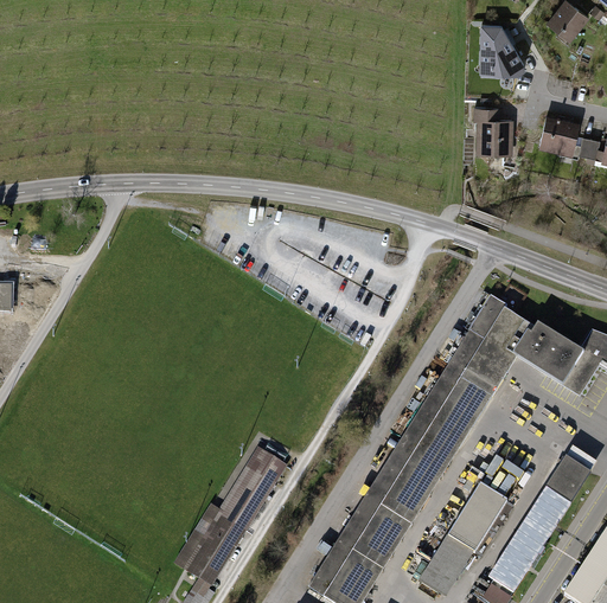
[(563,0),(545,20),(568,40),(588,17),(568,0),(563,0)]
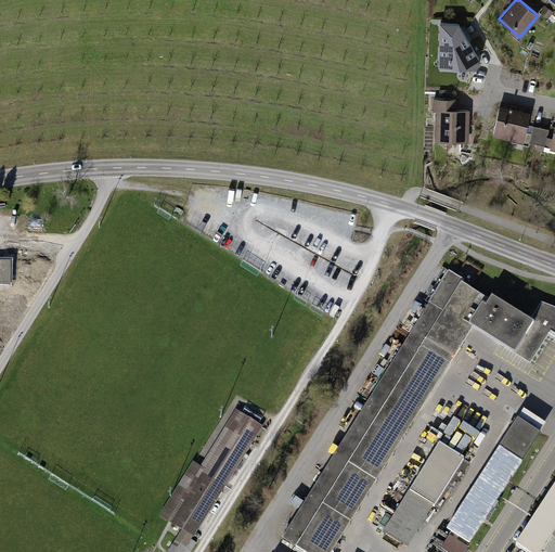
[(439,16),(437,62),(479,62),(478,53),(459,17),(439,16)]
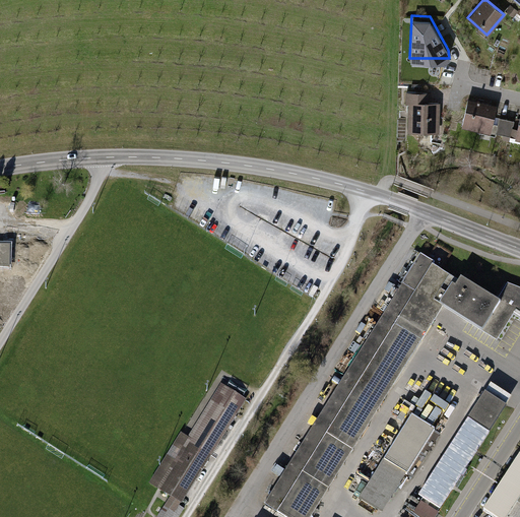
[(408,90),(406,129),(439,130),(440,98),(428,98),(428,91),(408,90)]
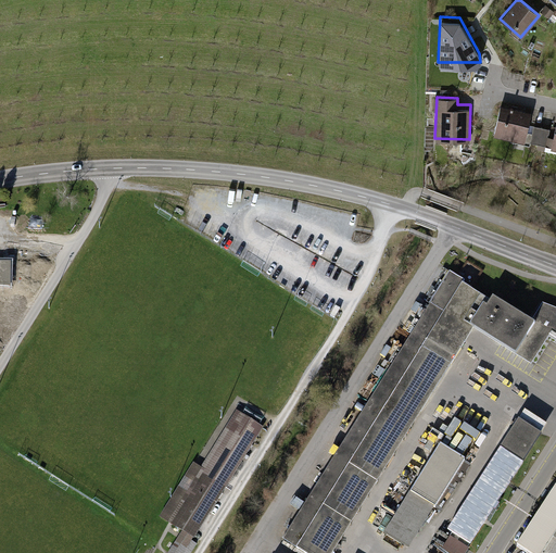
[(500,103),(492,134),(535,143),(540,125),(527,122),(529,111),(500,103)]
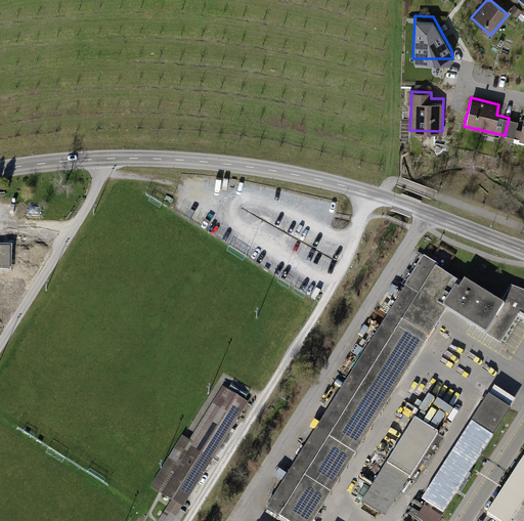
[(505,135),(523,139),(523,110),(522,120),(509,117),(505,135)]
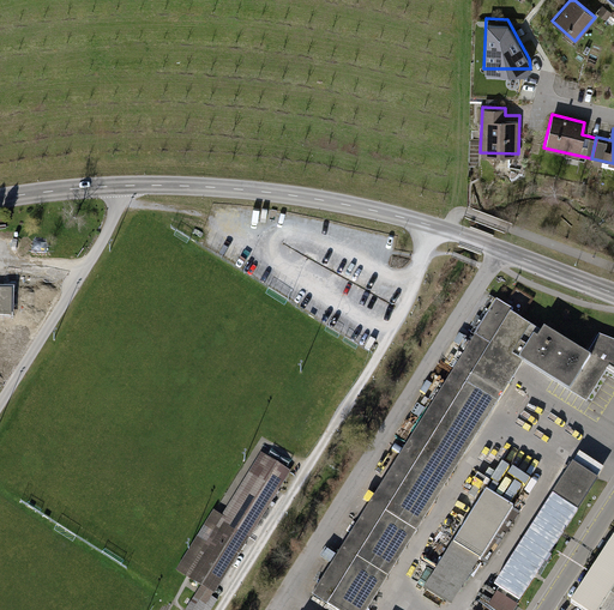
[(339,609),(365,609),(523,358),(518,356),(533,332),(537,334),(541,330),(510,309),(512,307),(497,296),(311,592),(339,609)]
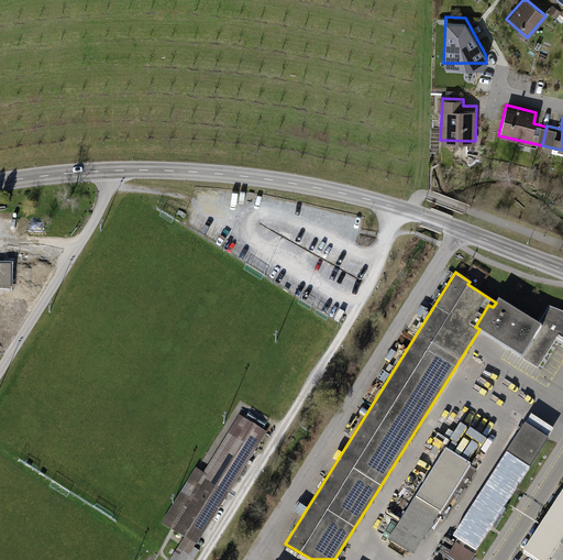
[(559,332),(562,335),(562,309),(550,305),(538,322),(498,298),(496,303),(493,307),(488,305),(475,327),(479,329),(538,366),(559,332)]
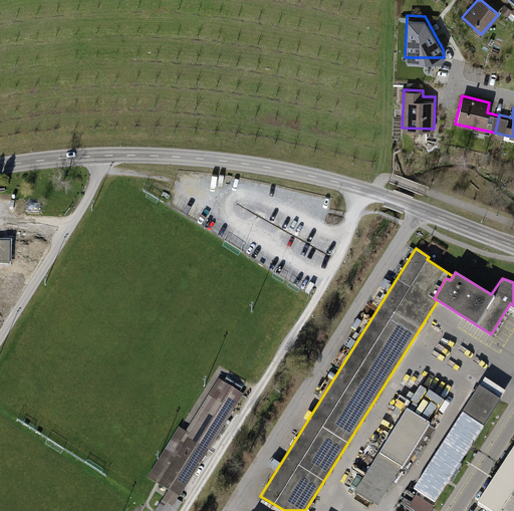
[(418,489),(409,505),(418,510),(428,510),(433,504),(505,389),(484,375),(415,487),(418,489)]
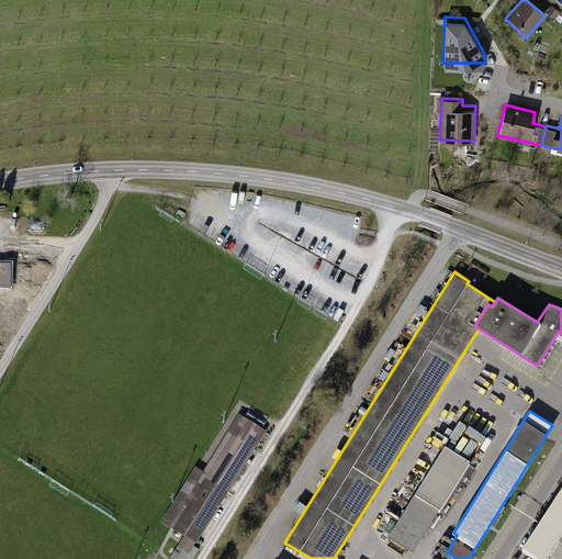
[(195,465),(161,520),(184,534),(195,540),(197,541),(267,428),(239,412),(203,469),(195,465)]
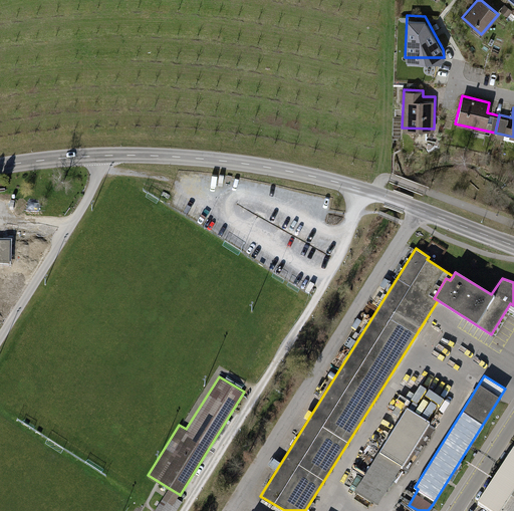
[(406,408),(354,491),(376,505),(429,422),(406,408)]
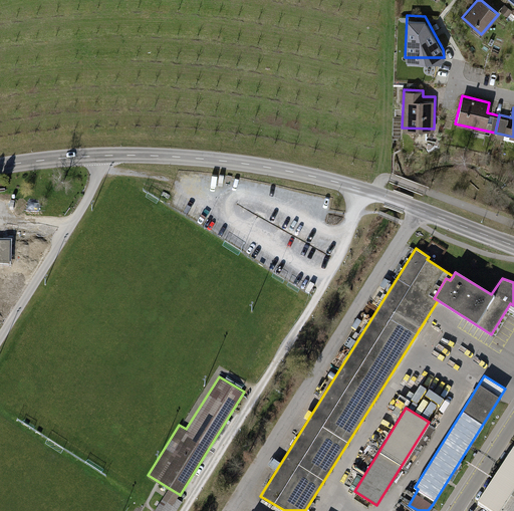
[(513,510),(513,446),(477,502),(491,510),(513,510)]
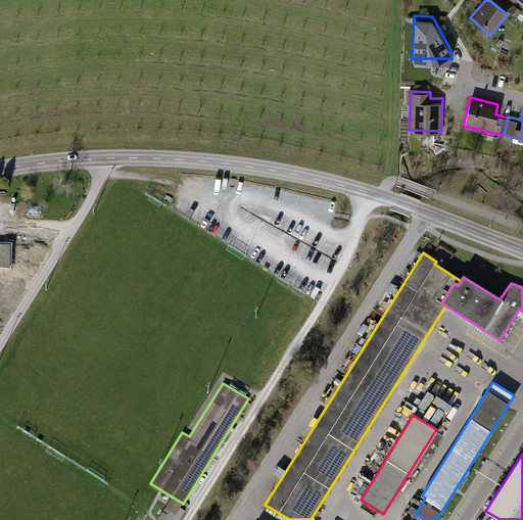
[(172,497),(156,519),(178,519),(185,509),(181,506),(182,503),(172,497)]
